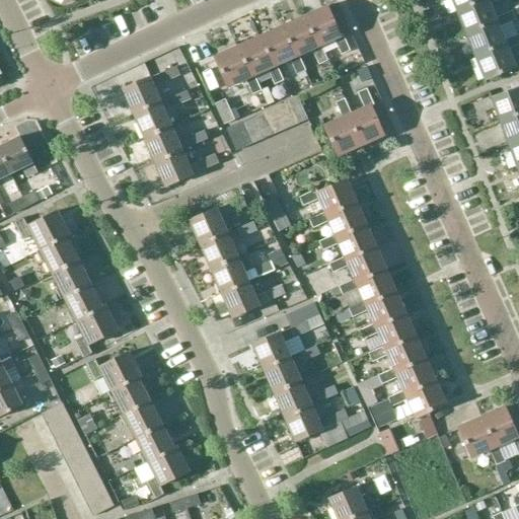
[(450,0),(456,13),(487,0),(450,0)]
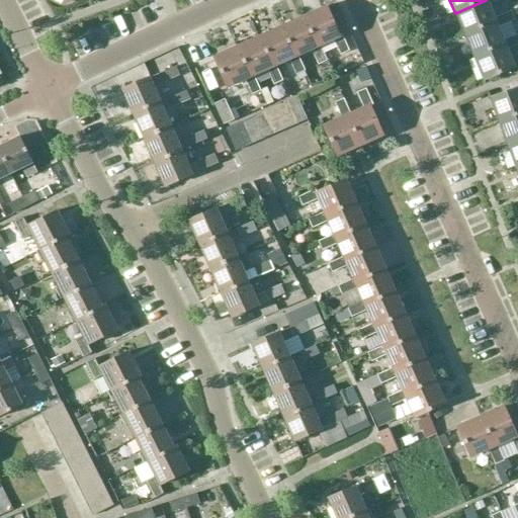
[(486,0),(455,13),(464,35),(495,23),(494,19),(488,5),(500,0),(486,0)]
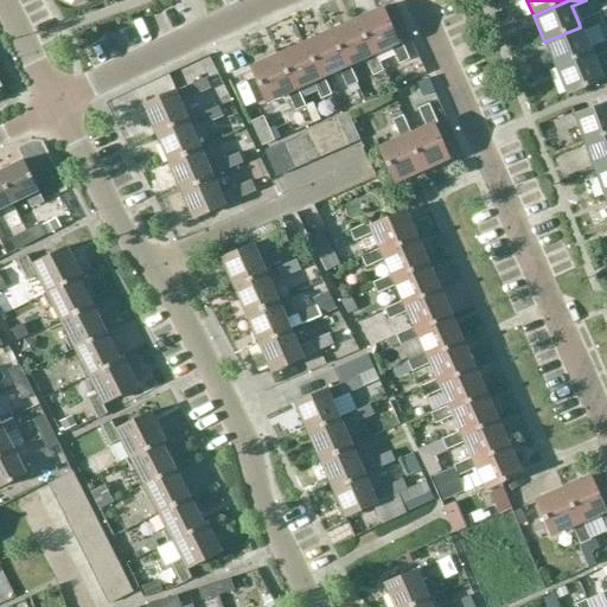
[(371,55),(374,53),(390,46),(398,64),(409,59),(401,40),(397,42),(382,7),(356,20),(371,55)]
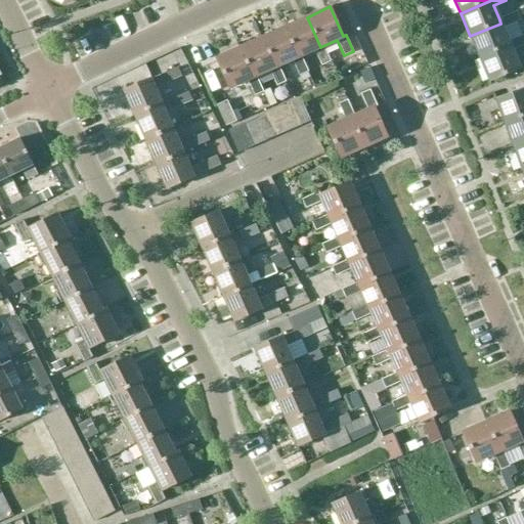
[(516,12),(499,19),(500,24),(470,36),(479,59),(510,46),(508,41),(503,28),(519,20),(516,12)]
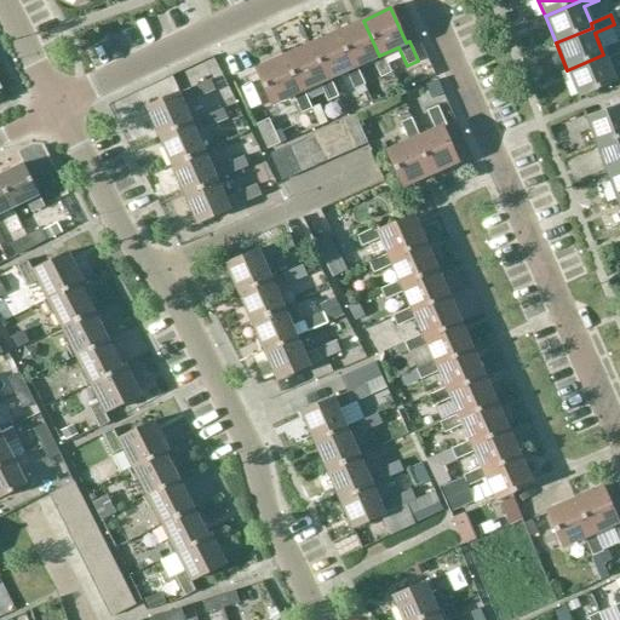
[(372,59),(380,79),(391,74),(382,55),(379,56),(363,21),(337,33),(352,68),(356,67),(372,59)]
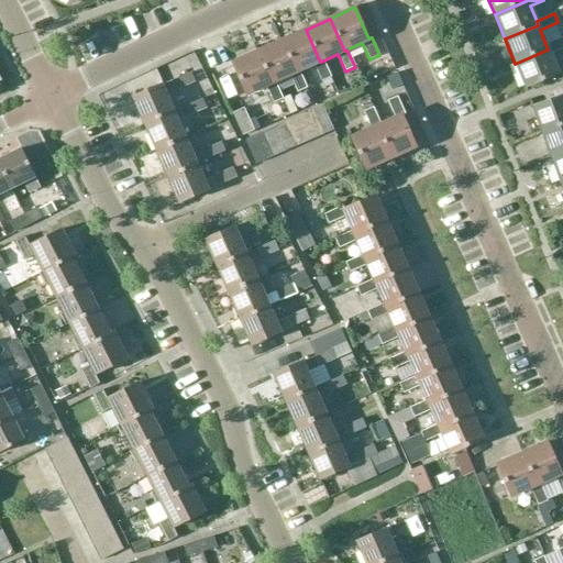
[(306,30),(282,41),(296,73),(299,70),(313,64),(321,81),(322,81),(326,88),(333,85),(323,61),(320,62),(306,30)]
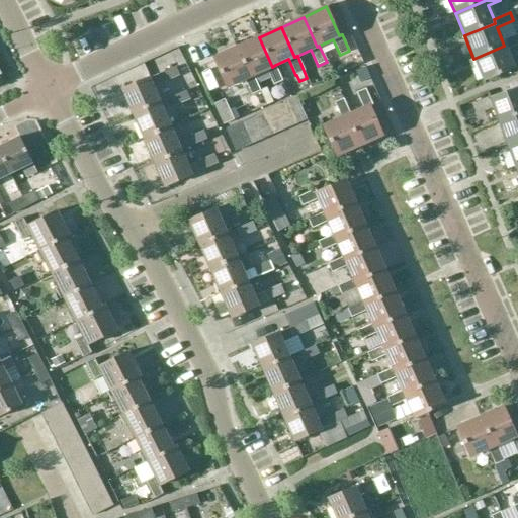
[(517,33),(502,40),(504,46),(473,59),(483,81),(513,69),(506,51),(517,45),(517,33)]
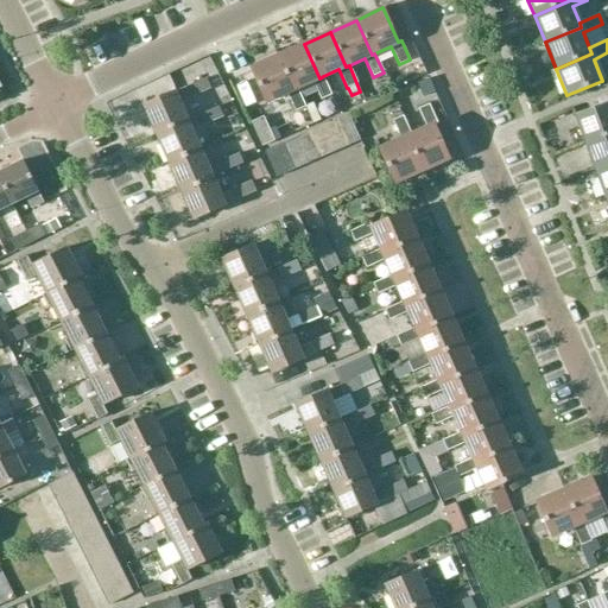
[(320,78),(304,44),(277,56),(293,90),(297,88),(312,81),(321,100),(331,95),(323,76),(320,78)]
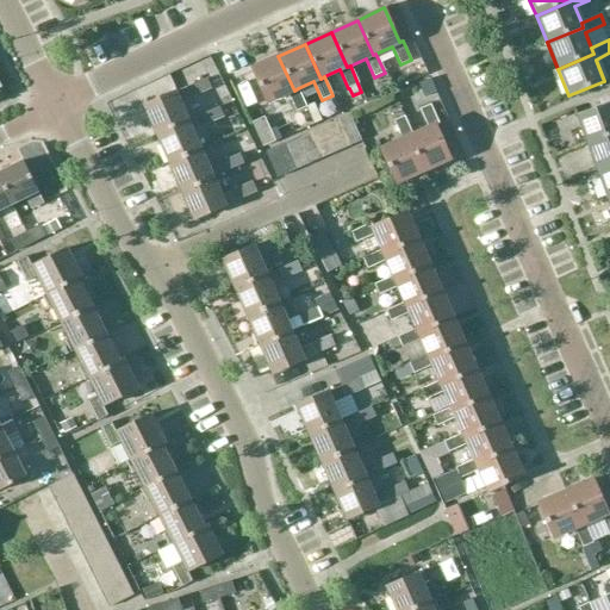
[(294,91),(278,56),(251,68),(267,103),(287,93),(296,112),(306,107),(298,88),(294,91)]
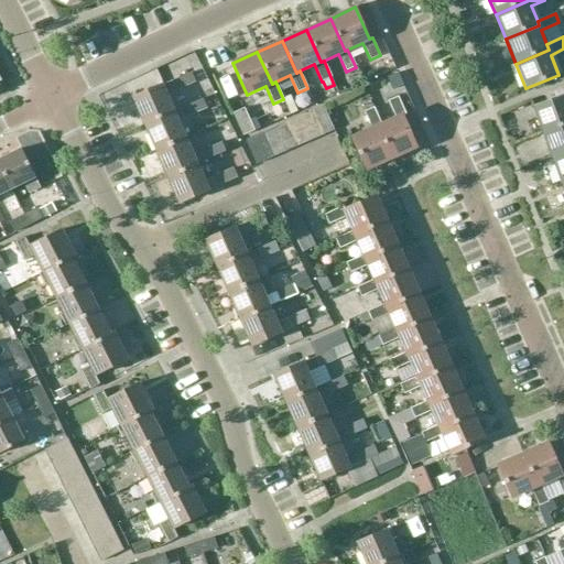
[(389,57),(373,64),(358,71),(358,72),(364,83),(394,68),(389,57)]
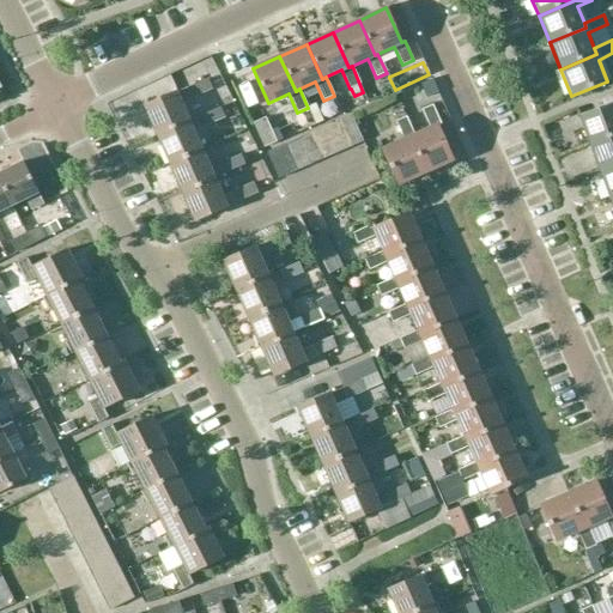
[(207,79),(144,107),(157,135),(189,121),(181,103),(212,90),(207,79)]
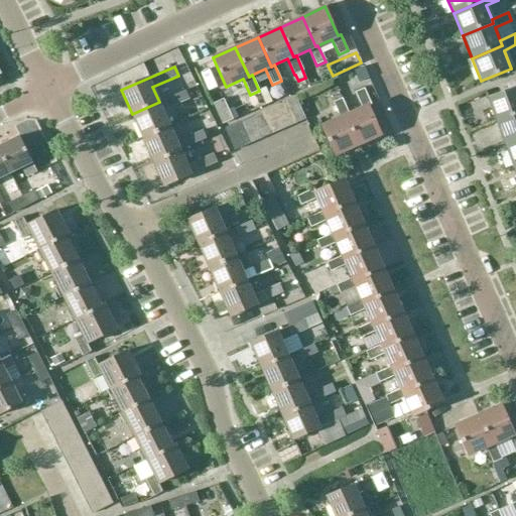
[(515,87),(489,98),(497,121),(515,113),(515,85),(515,87)]
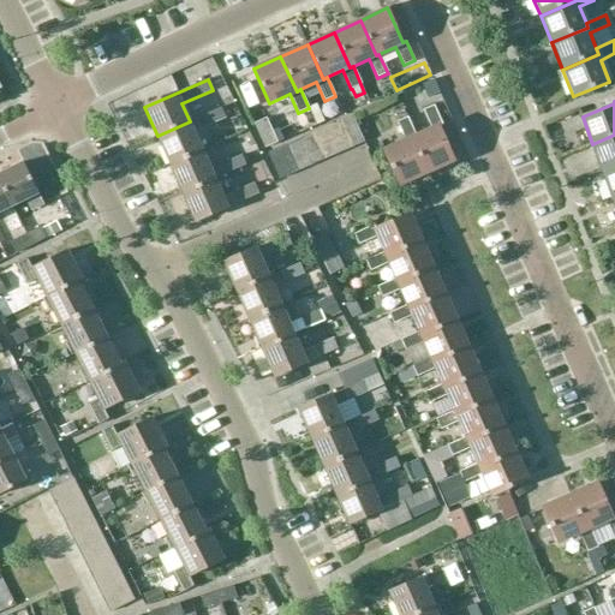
[(239,113),(233,102),(201,117),(206,127),(239,113)]
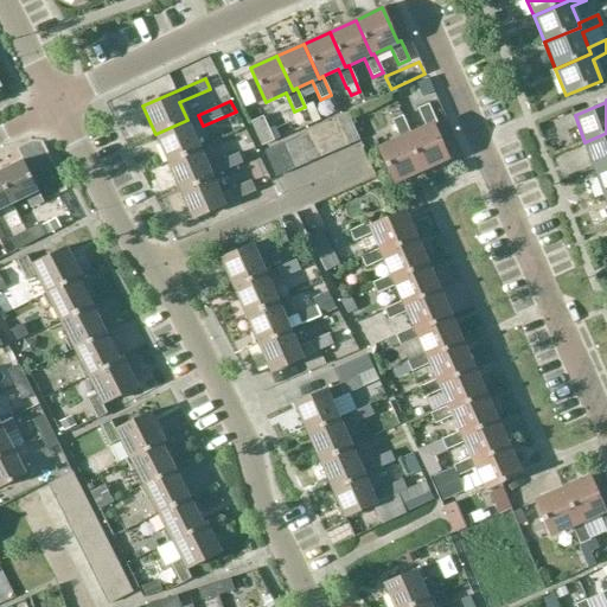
[(425,127),(409,134),(406,136),(421,172),(447,160),(432,126),(436,123),(428,104),(416,110),(425,127)]
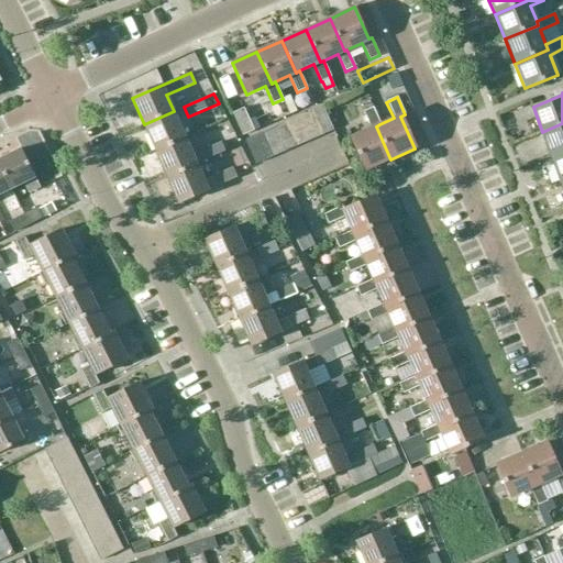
[(332,131),(322,108),(310,112),(320,136),(332,131)]
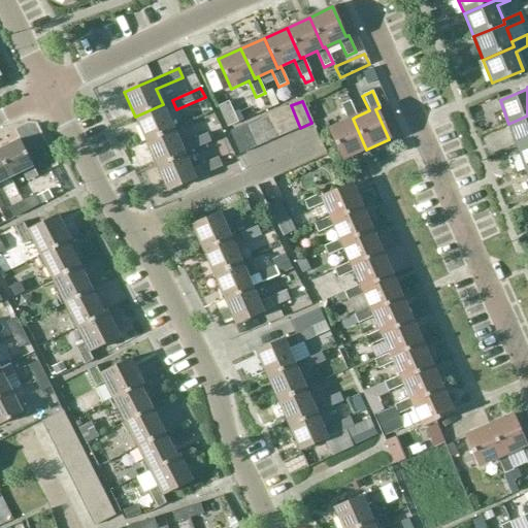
[(343,160),(366,150),(353,119),(356,117),(350,101),(340,105),(348,121),(330,129),(343,160)]
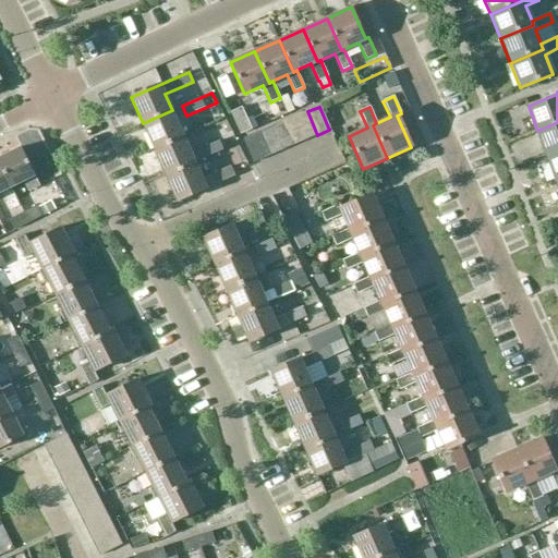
[(241,135),(257,128),(253,118),(247,120),(242,108),(230,113),(241,135)]
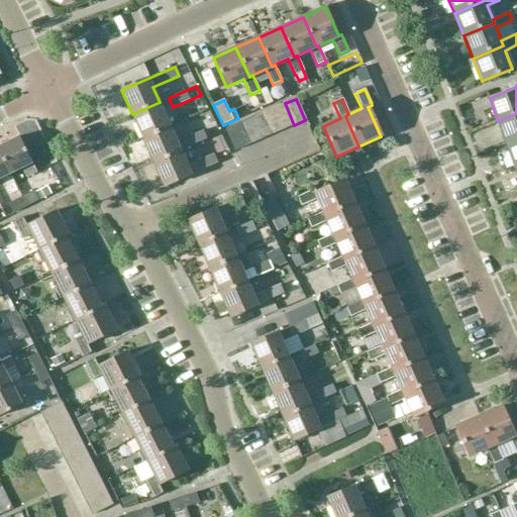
[(132,114),(143,138),(171,126),(160,102),(132,114)]
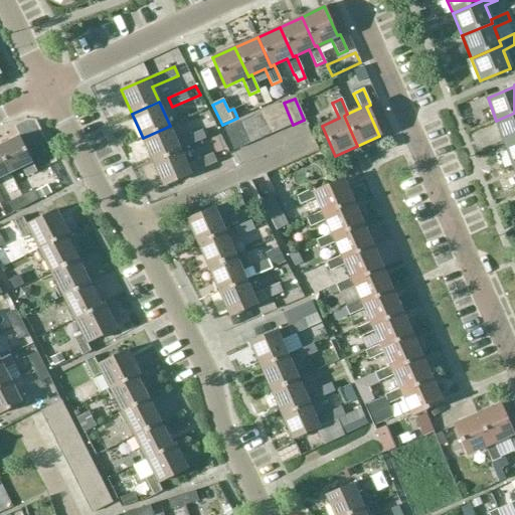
[(293,125),(284,103),(273,108),(283,129),(293,125)]
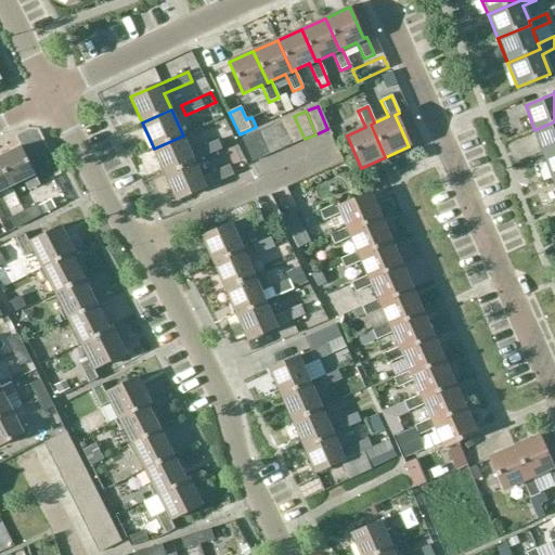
[(305,139),(294,116),(282,121),(293,144),(305,139)]
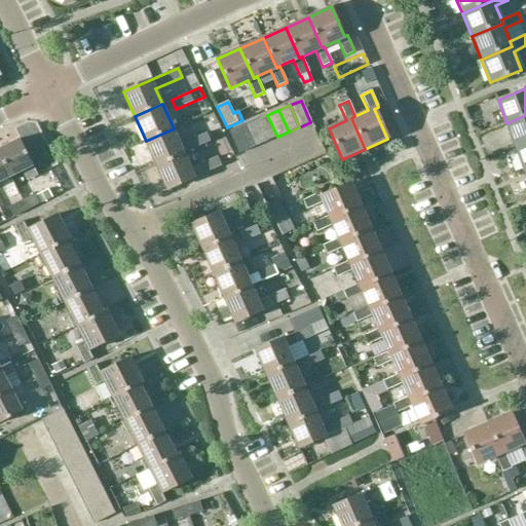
[(277,137),(267,115),(256,120),(266,142),(277,137)]
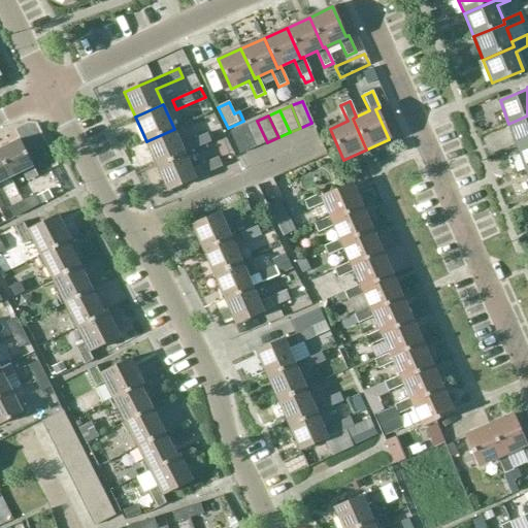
[(527,116),(508,124),(517,147),(527,142),(527,116)]
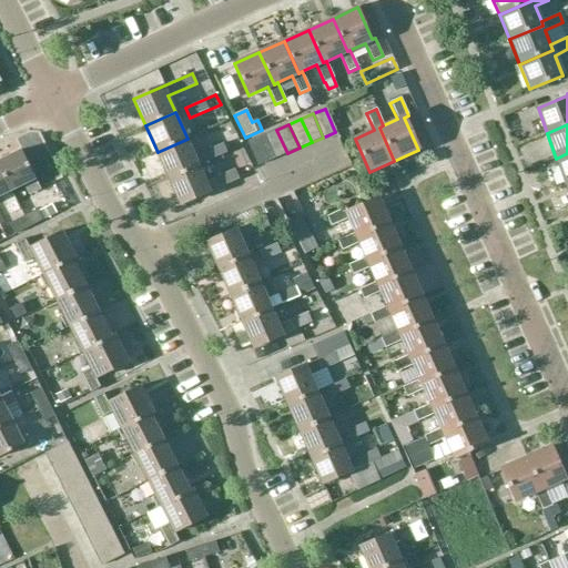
[(287,153),(276,130),(264,135),(275,159),(287,153)]
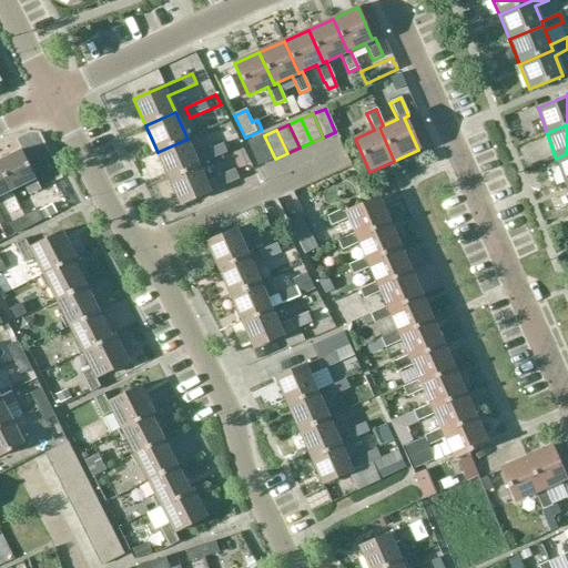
[(275,159),(264,135),(247,142),(257,166),(275,159)]
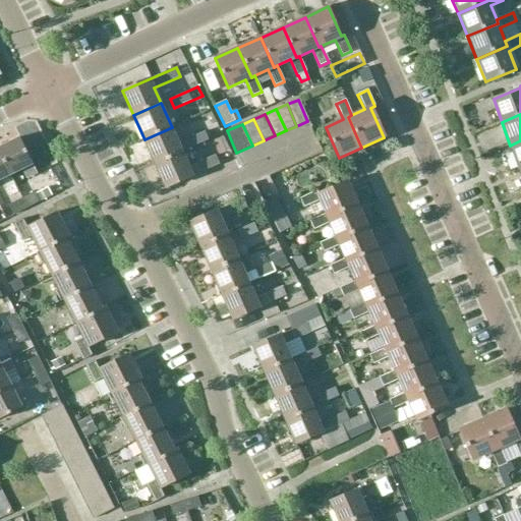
[(178,143),(172,127),(145,139),(155,164),(182,152),(209,140),(205,132),(178,143)]
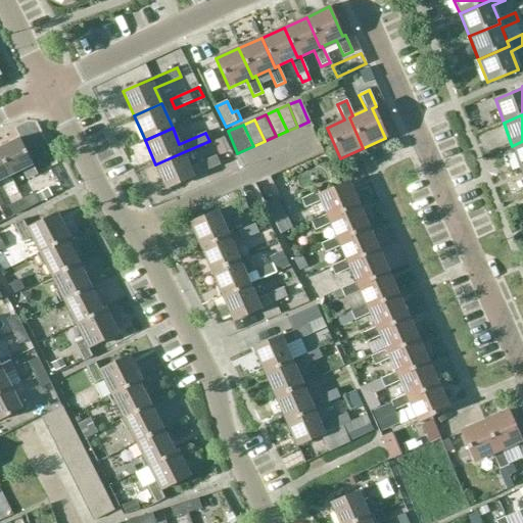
[(19,138),(0,147),(0,153),(10,175),(21,170),(27,181),(38,175),(33,164),(19,138)]
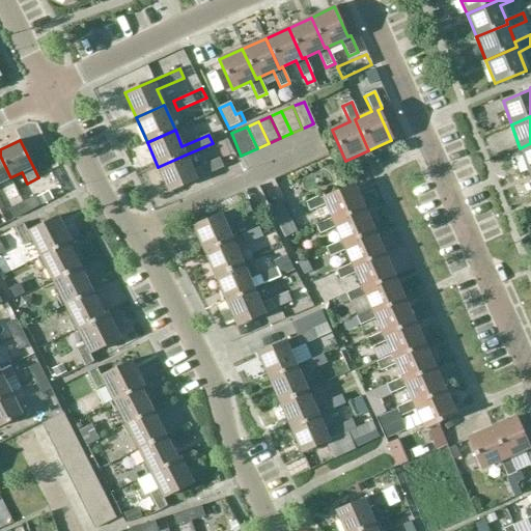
[(530,143),(520,148),(529,172),(530,170),(530,143)]
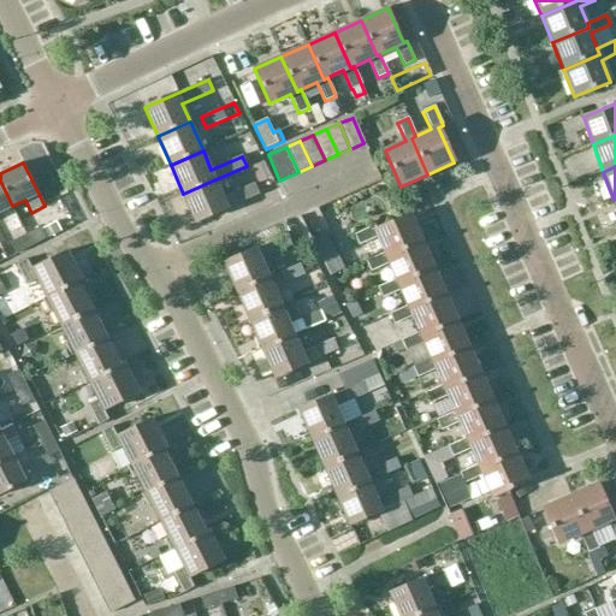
[(224,197),(215,179),(183,194),(196,223),(229,208),(224,197)]
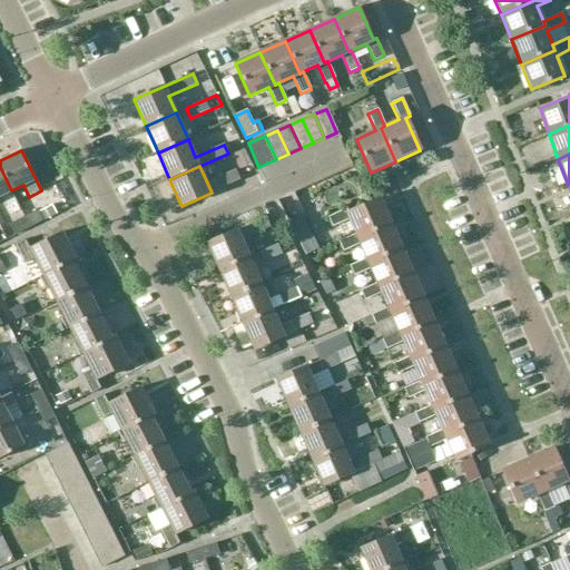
[(11,190),(0,167),(0,196),(1,196),(8,208),(18,204),(11,190)]
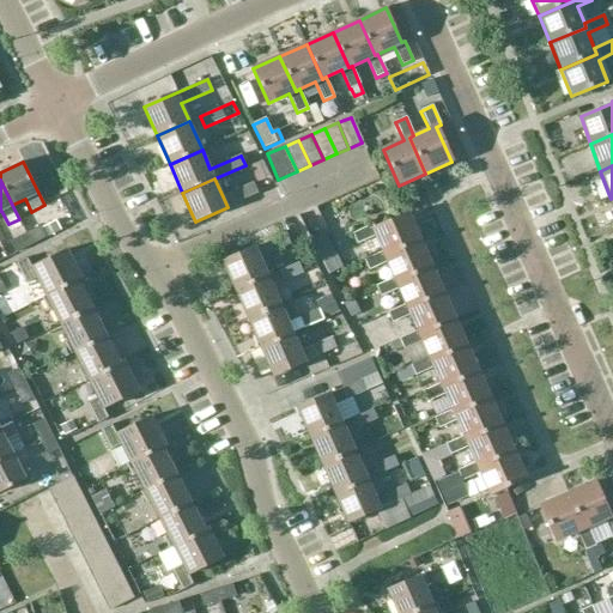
[(258,194),(253,183),(223,196),(228,207),(258,194)]
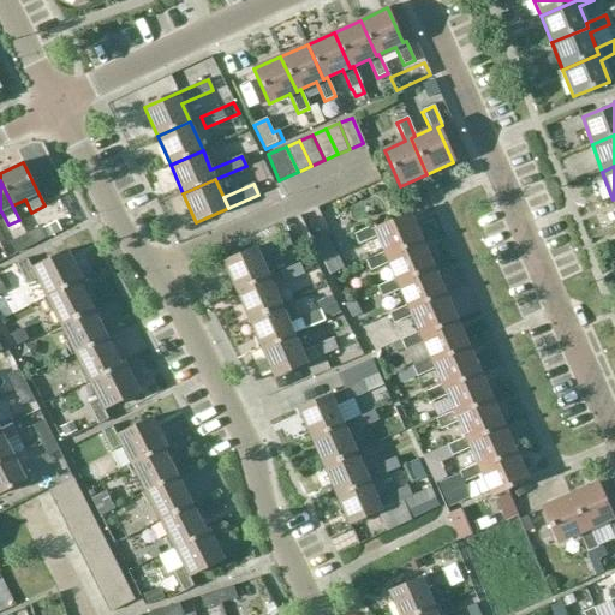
[(376,238),(383,252),(384,257),(422,240),(410,214),(375,230),(374,226),(353,234),(358,245),(376,238)]
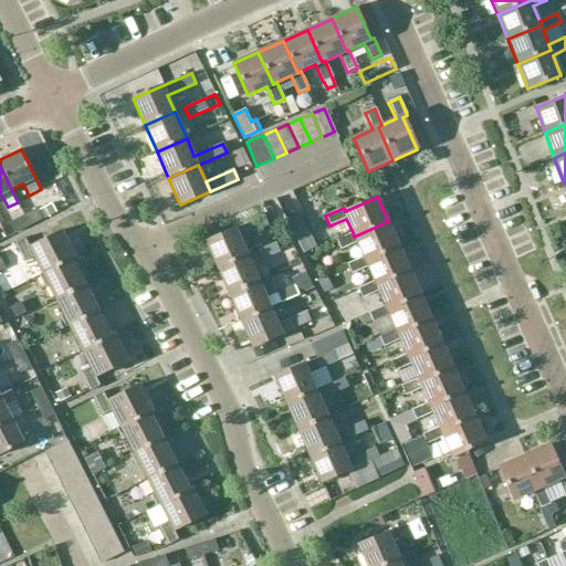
[(38,209),(24,216),(30,227),(43,220),(38,209)]
